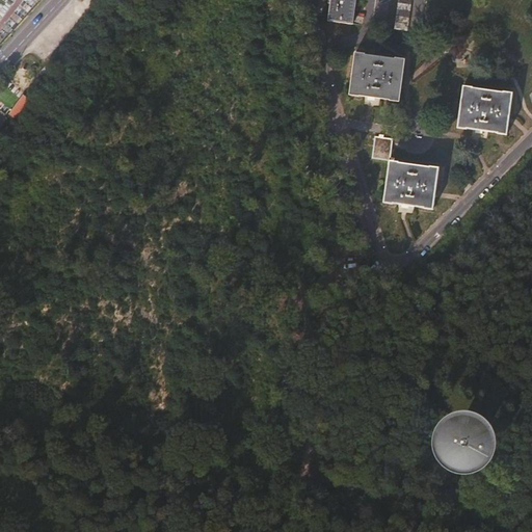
[(330,0),(328,21),(352,25),(355,0),(330,0)]
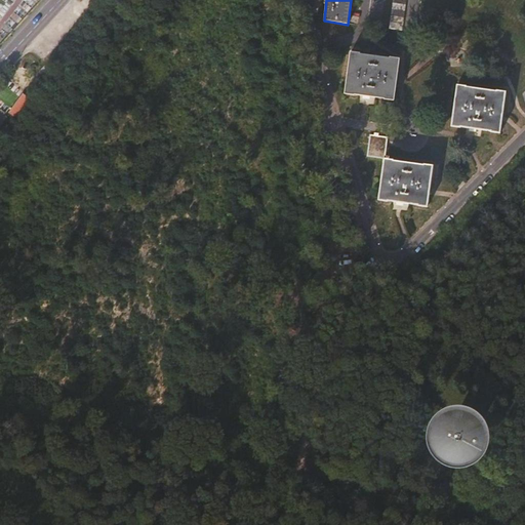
[(393,0),(390,30),(402,31),(405,0),(393,0)]
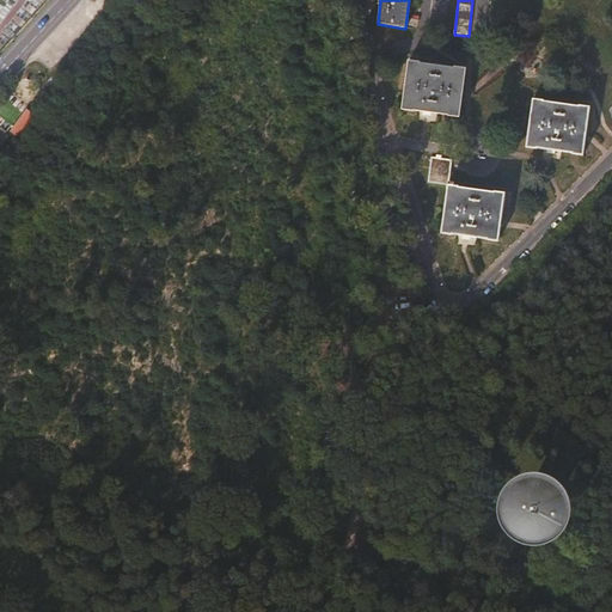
[(72,80),(81,67),(71,57),(55,74),(65,81),(68,77),(72,80)]
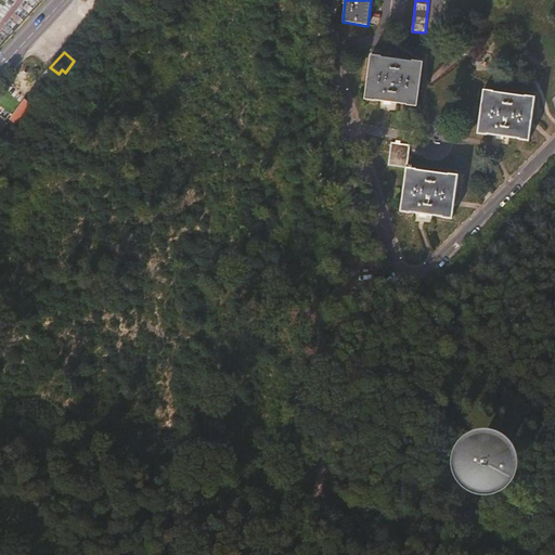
[(422,63),(371,56),(364,99),(387,102),(416,106),(417,98),(420,79),(422,63)]
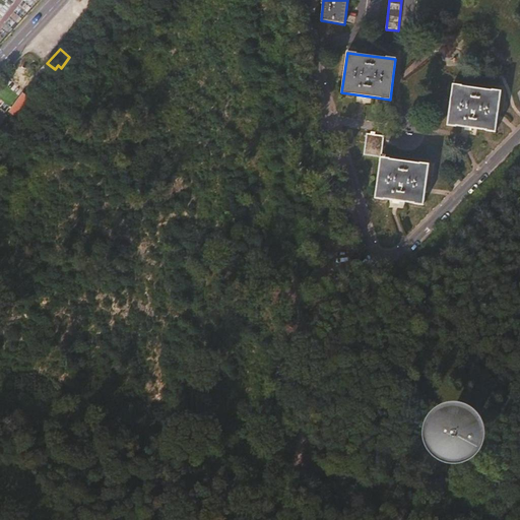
[(502,91),(453,85),(448,124),(469,128),(496,131),(502,91)]
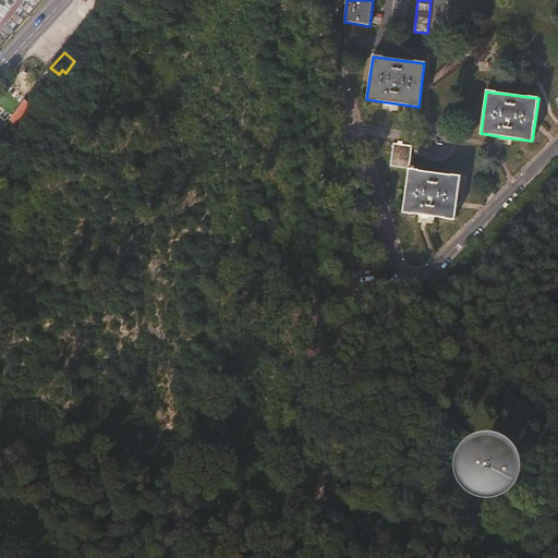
[(15,143),(27,121),(19,118),(7,138),(15,143)]
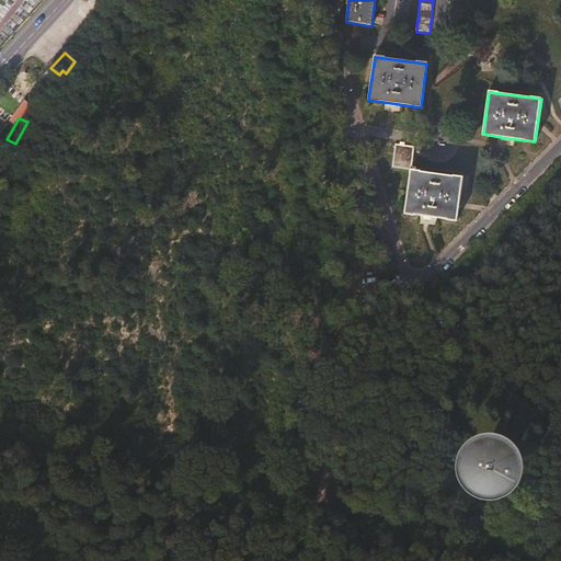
[(411,171),(413,148),(404,146),(404,144),(400,142),(399,145),(395,145),(392,168),(411,171)]
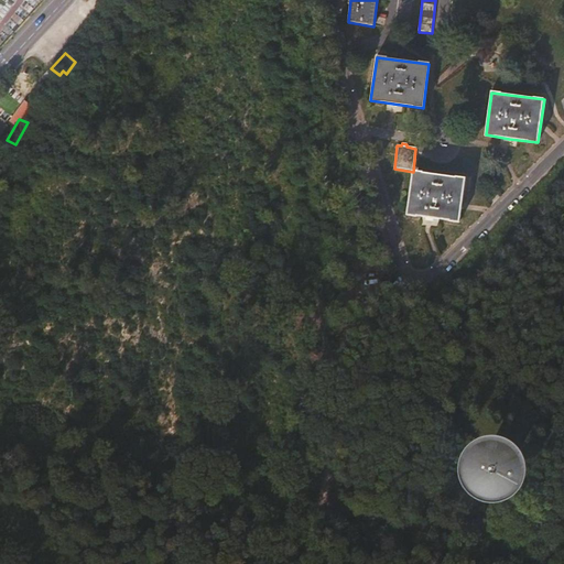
[(458,223),(465,180),(413,172),(408,215),(431,218),(433,218),(458,223)]
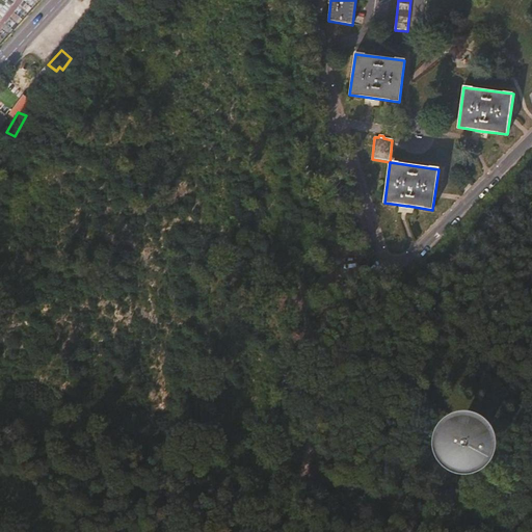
[(488,418),(480,411),(470,408),(459,408),(449,413),(442,419),(435,427),(433,437),(434,448),(439,458),(446,466),(455,471),(466,472),(476,470),(485,464),(493,456),(496,447),(497,436),(494,426),(488,418)]
